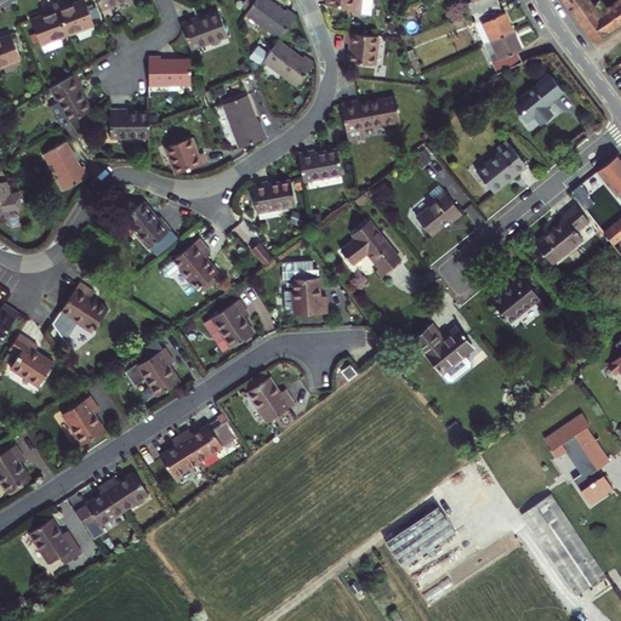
[(63,0),(61,0),(53,3),(66,34),(92,24),(83,0),(77,0),(66,5),(63,0)]
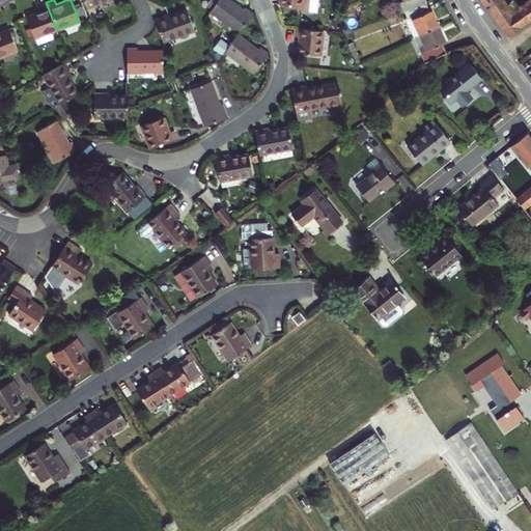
[(229,0),(217,0),(208,11),(238,32),(252,12),(244,6),(242,9),(229,0)]
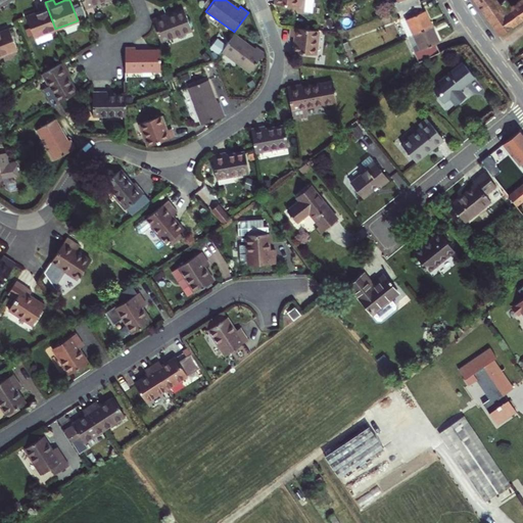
[(394,2),(396,9),(397,9),(418,2),(417,0),(396,0),(396,1),(394,2)]
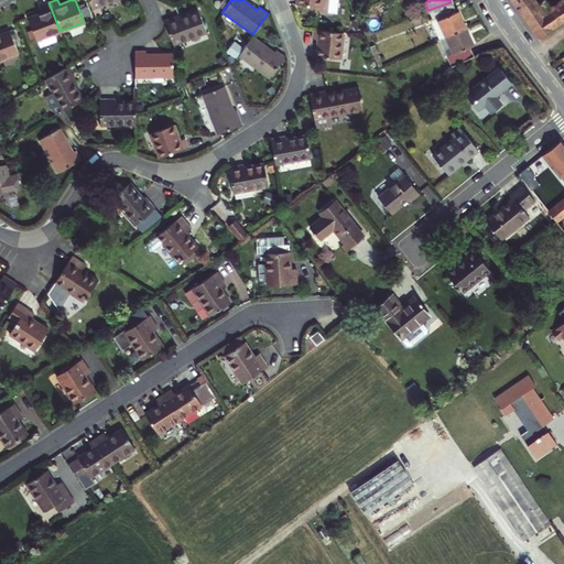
[(563,0),(557,0),(549,7),(544,0),(539,0),(535,3),(533,0),(513,0),(538,35),(563,15),(563,0)]
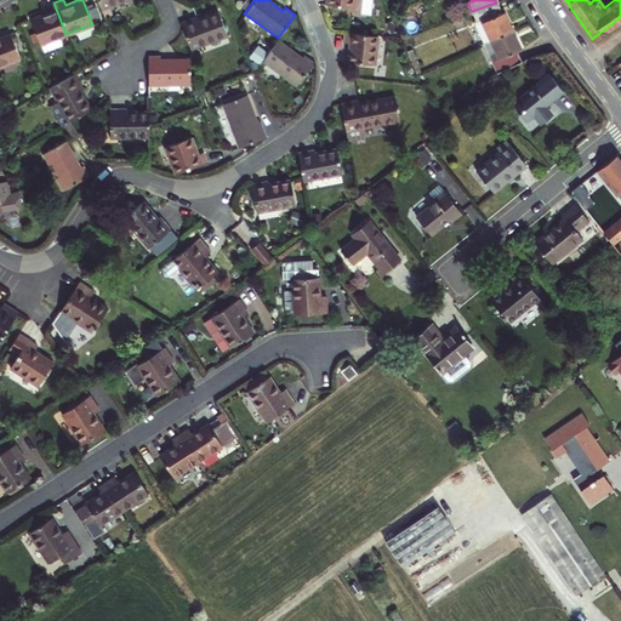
[(66,34),(53,3),(45,6),(46,12),(29,18),(39,44),(66,34)]
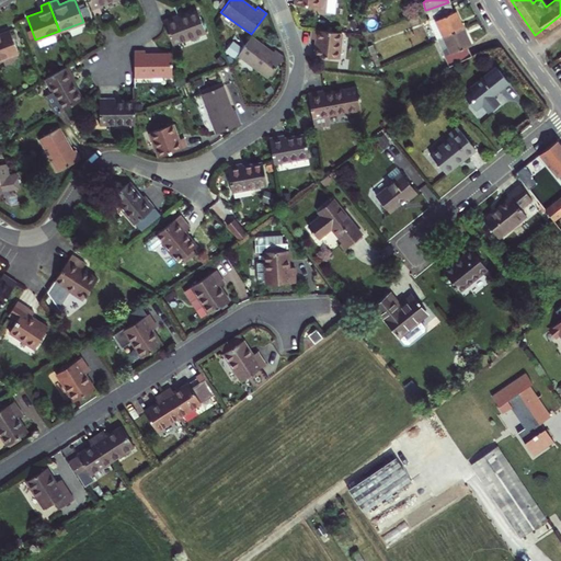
[(436,39),(462,27),(455,11),(453,11),(448,2),(426,10),(431,19),(427,20),(436,39)]
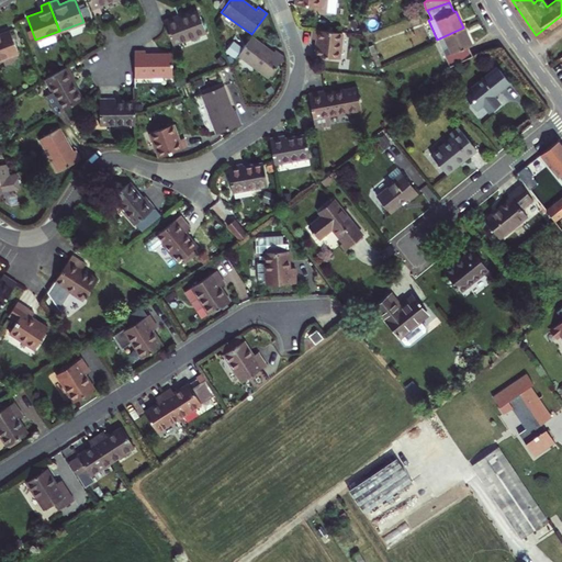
[(176,14),(161,20),(163,22),(171,44),(204,31),(197,11),(178,18),(176,14)]
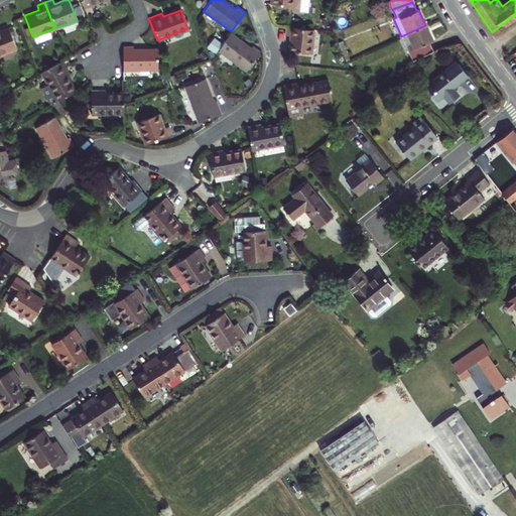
[(412,59),(432,50),(428,41),(431,39),(425,25),(401,36),(412,59)]
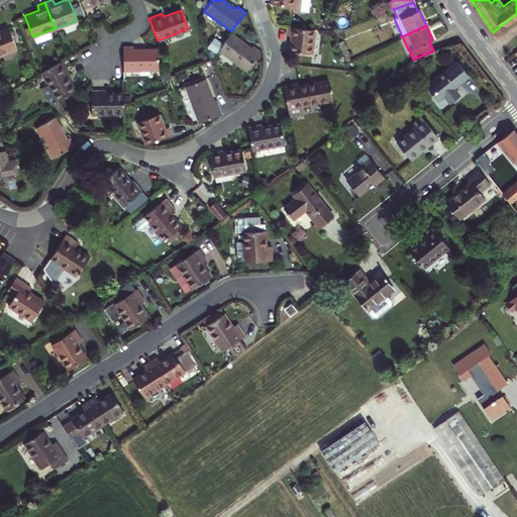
[(0,55),(15,48),(7,27),(0,30),(0,55)]
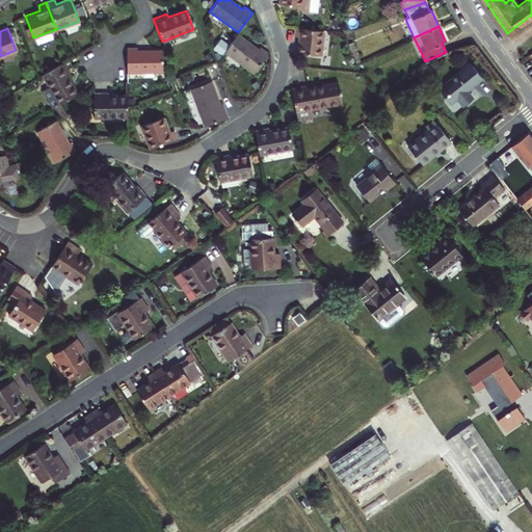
[(320,55),(323,31),(294,28),(294,36),(298,37),(297,53),(320,55)]
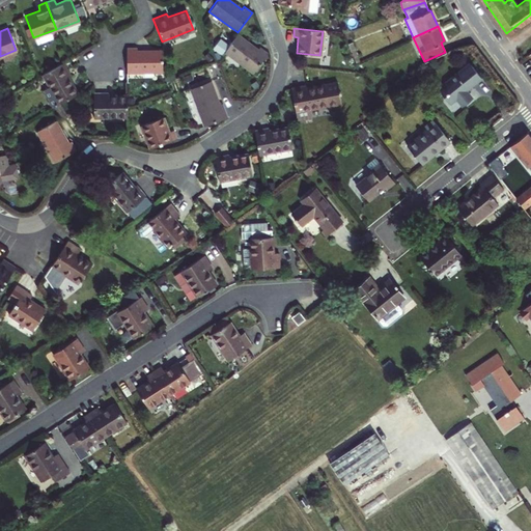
[(235,34),(223,51),(252,73),(268,52),(258,46),(256,49),(235,34)]
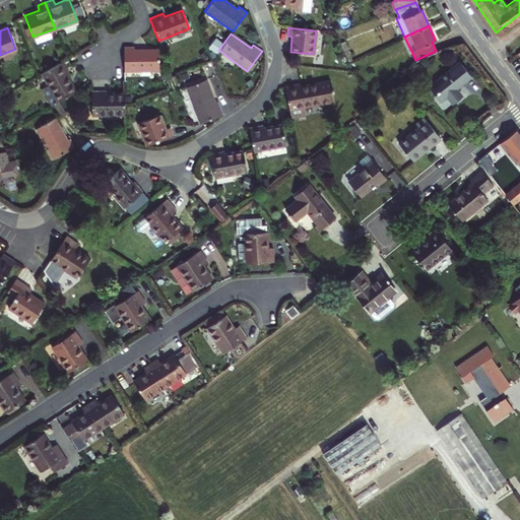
[(133,47),(123,46),(123,70),(157,69),(157,50),(133,50),(133,47)]
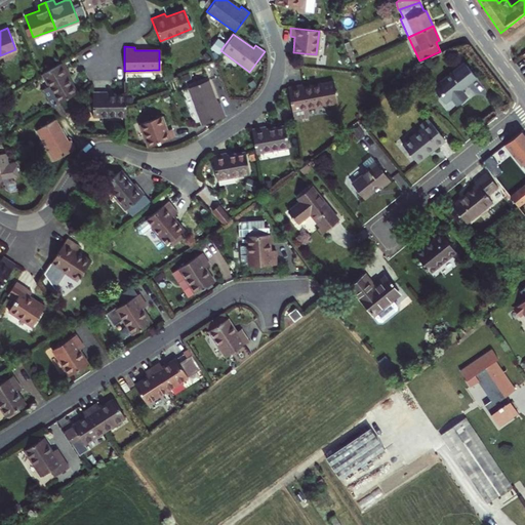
[(69,74),(63,62),(42,74),(48,85),(42,88),(51,106),(53,105),(57,102),(58,102),(76,92),(66,76),(69,74)]
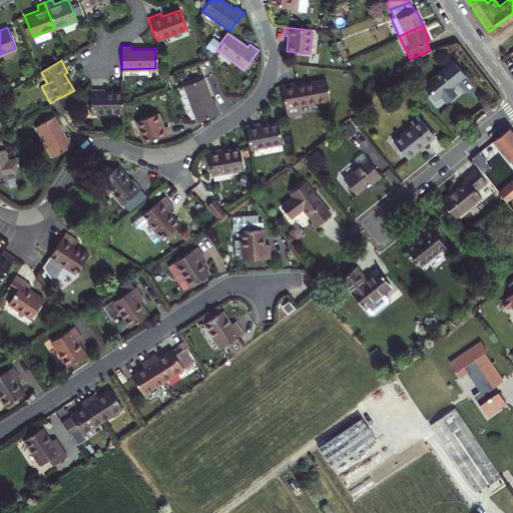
[(452,62),(422,86),(433,99),(440,94),(446,102),(455,95),(449,87),(464,75),(452,62)]
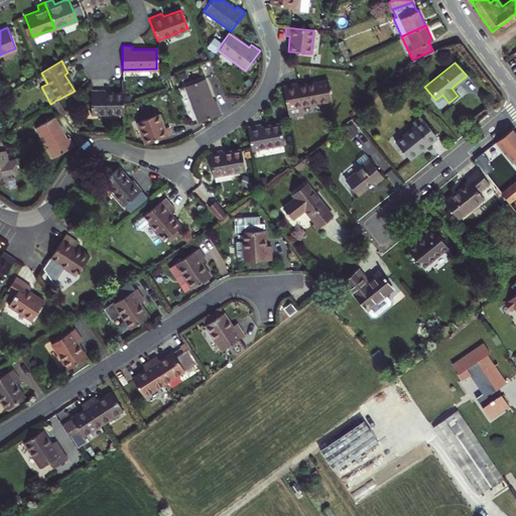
[(184,86),(199,121),(220,113),(221,113),(216,100),(213,101),(204,78),(184,86)]
